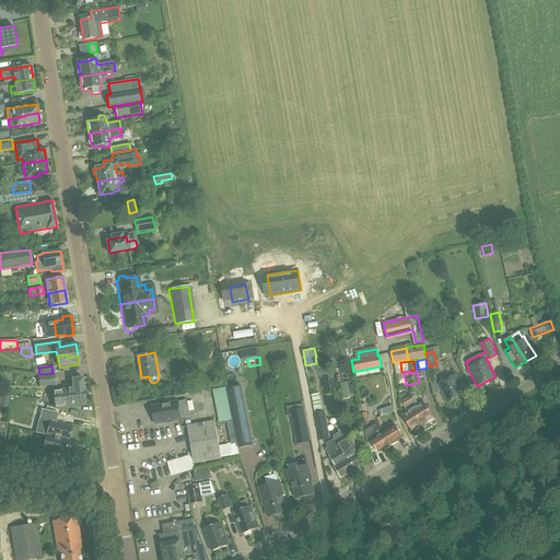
[(38,375),(39,386),(56,385),(55,374),(38,375)]
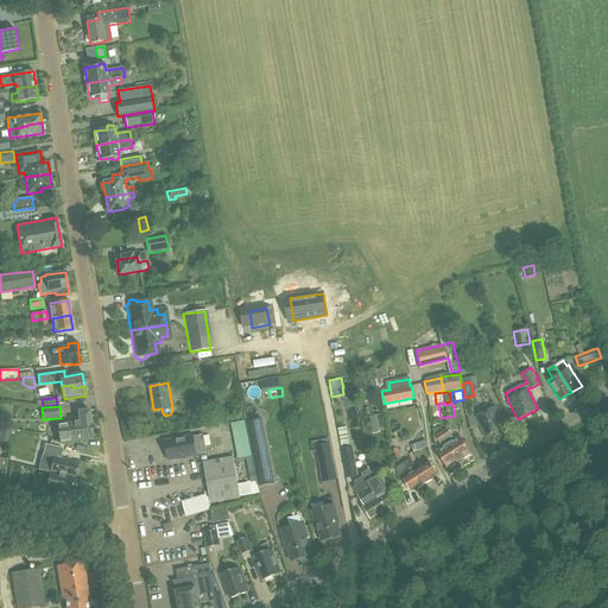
[(474,417),(485,436),(505,426),(494,406),(474,417)]
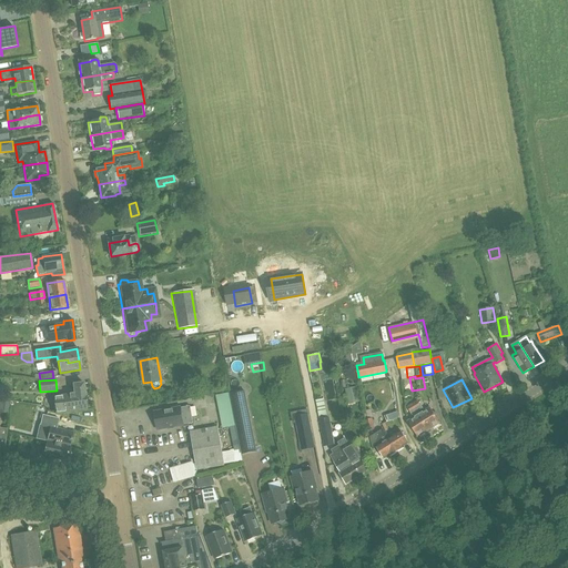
[(52,397),(54,414),(59,414),(85,411),(83,384),(72,385),(73,395),(52,397)]
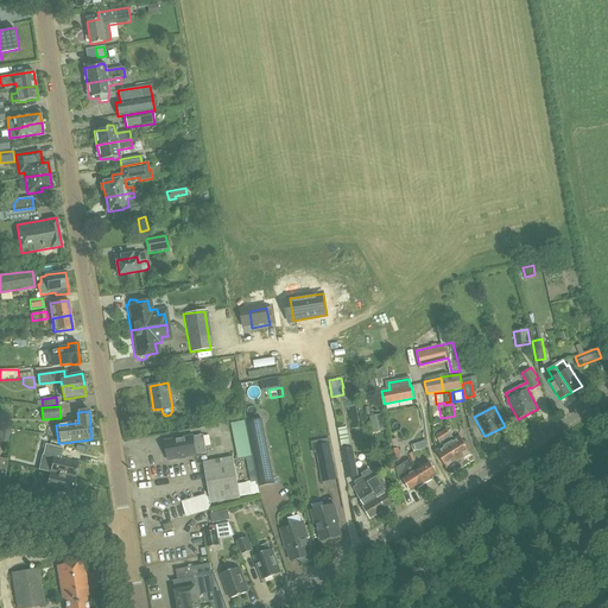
[(258,480),(259,486),(274,482),(261,419),(246,422),(258,480)]
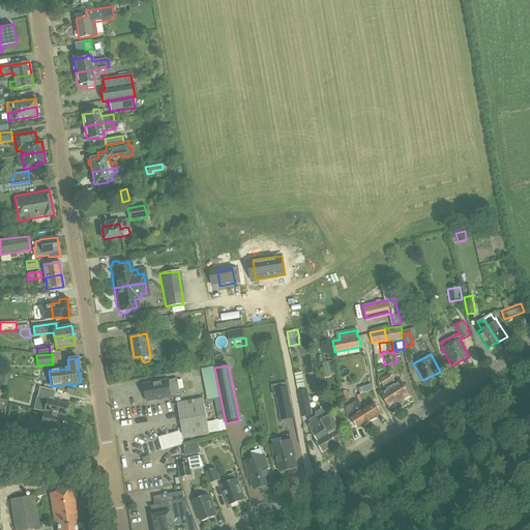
[(384,378),(401,401),(410,394),(402,381),(396,384),(389,375),(384,378)]
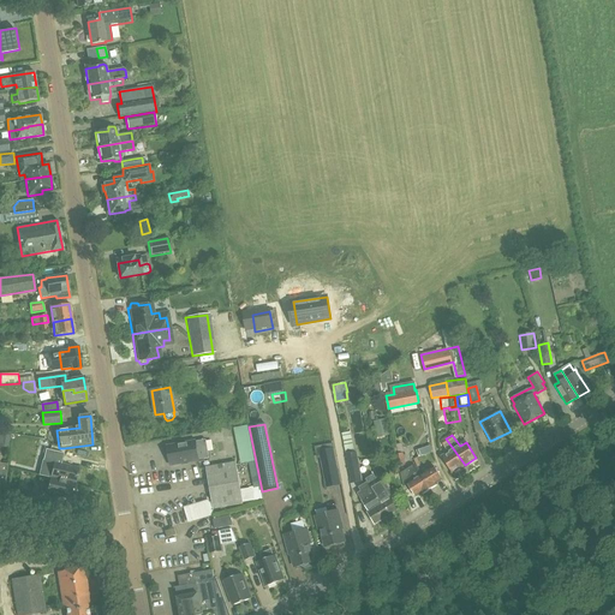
[(441,458),(452,473),(465,465),(446,439),(441,442),(448,453),(441,458)]
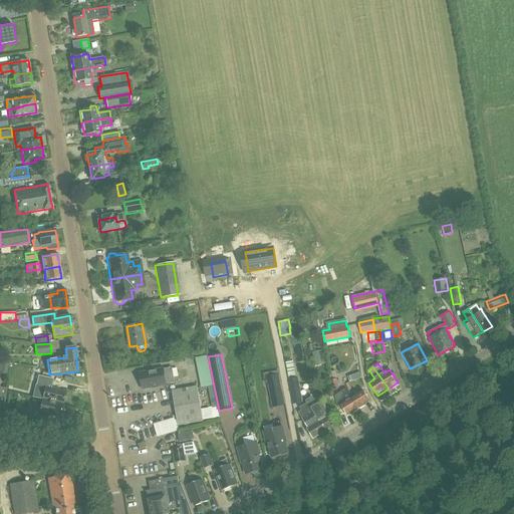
[(139,373),(142,390),(166,386),(165,384),(174,383),(172,368),(163,369),(139,373)]
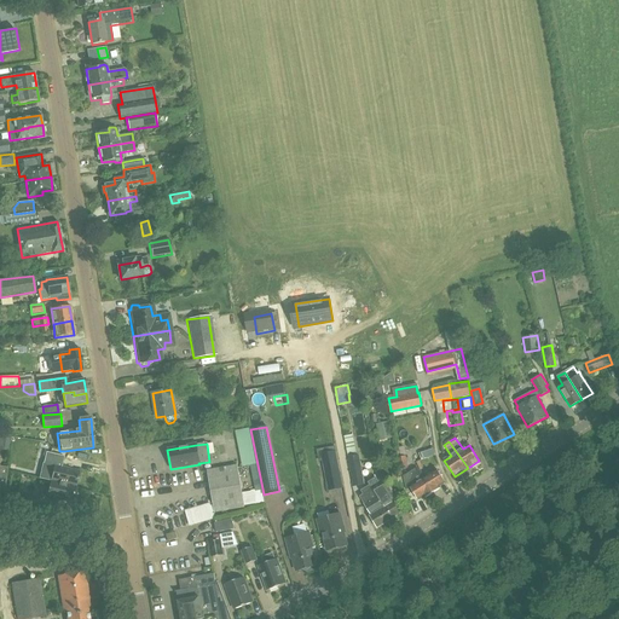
[(395,447),(400,469),(408,468),(404,446),(395,447)]
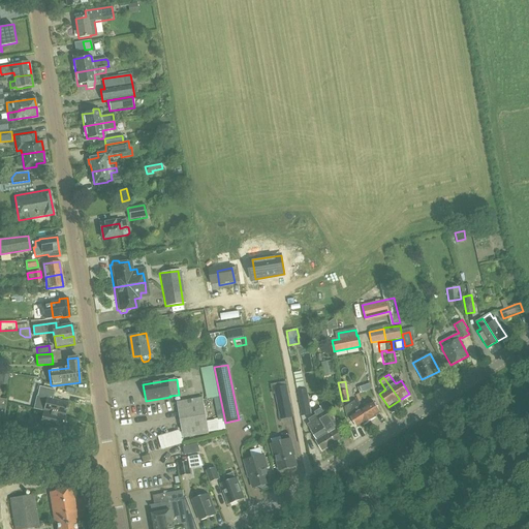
[(273,387),(280,421),(292,417),(286,385),(273,387)]
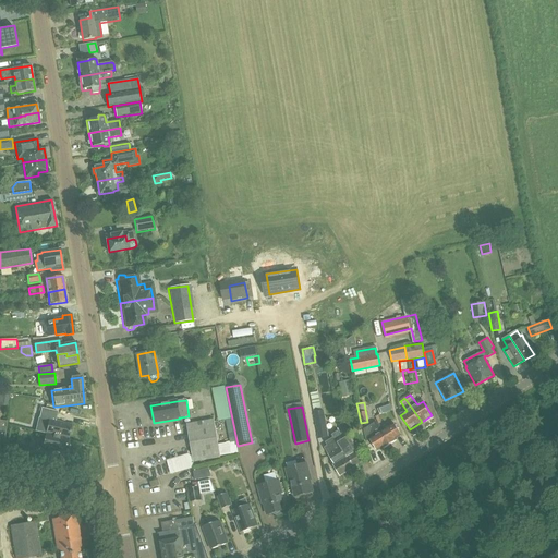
[(313,412),(318,438),(328,437),(323,410),(313,412)]
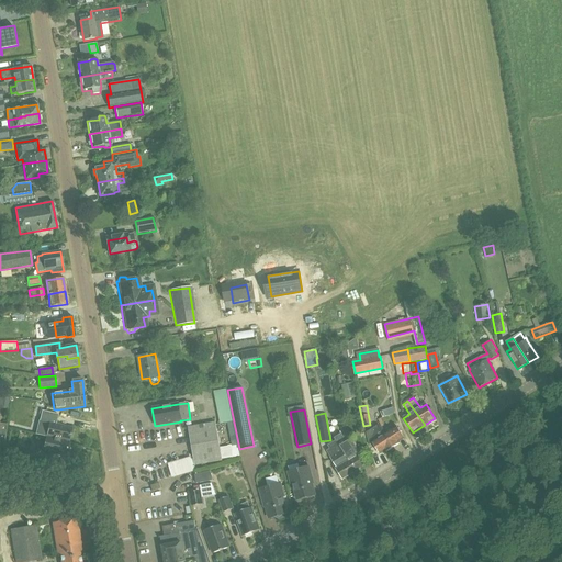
[(46,437),(68,442),(71,428),(48,424),(46,437)]
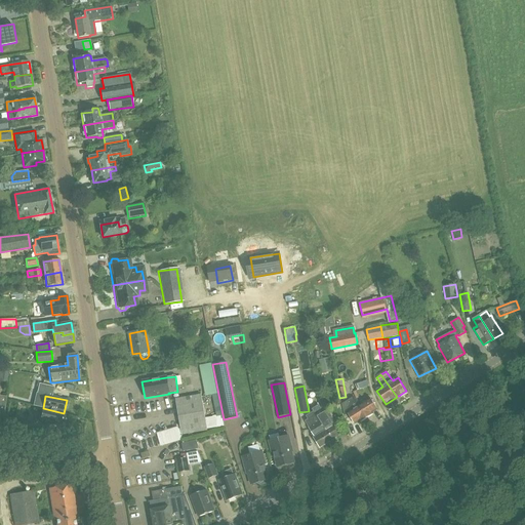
[(175,400),(182,434),(206,430),(206,429),(225,426),(224,419),(223,414),(204,418),(201,396),(175,400)]
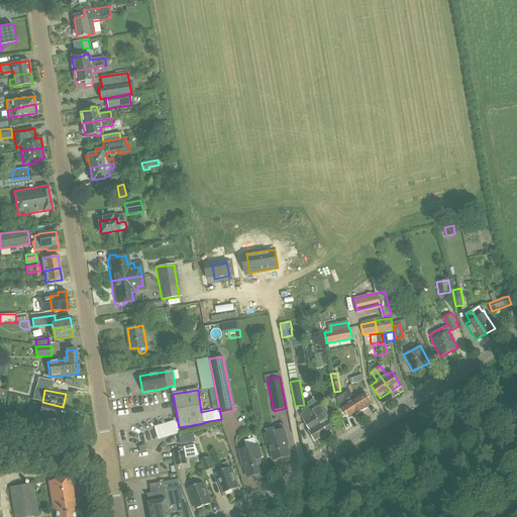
[(341,407),(348,417),(353,413),(355,416),(362,412),(353,399),(348,391),(336,398),(339,409),(341,407)]
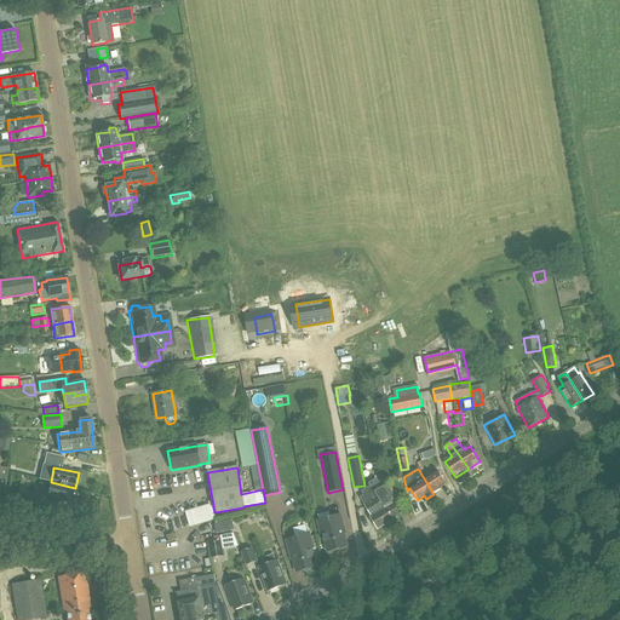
[(424,478),(434,494),(441,489),(440,487),(446,482),(437,470),(424,478)]
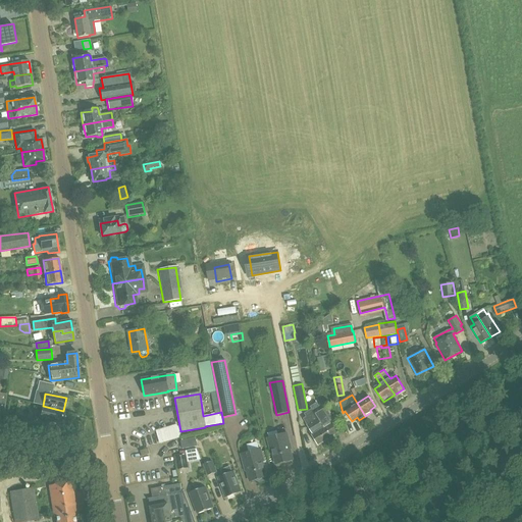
[(331,401),(333,410),(340,409),(338,400),(331,401)]
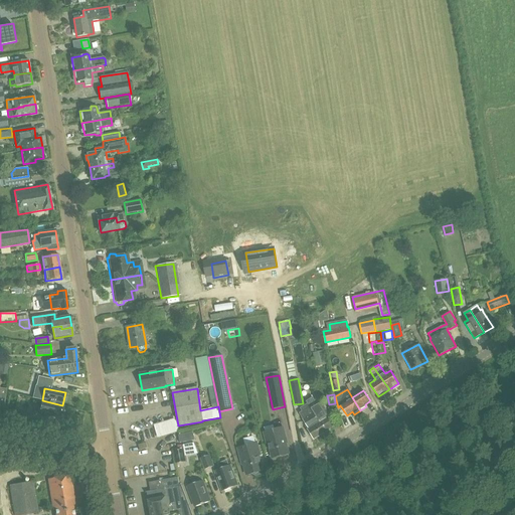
[(320,420),(326,432),(333,426),(328,417),(330,415),(321,400),(317,403),(313,397),(307,401),(308,403),(319,421),(320,420)]
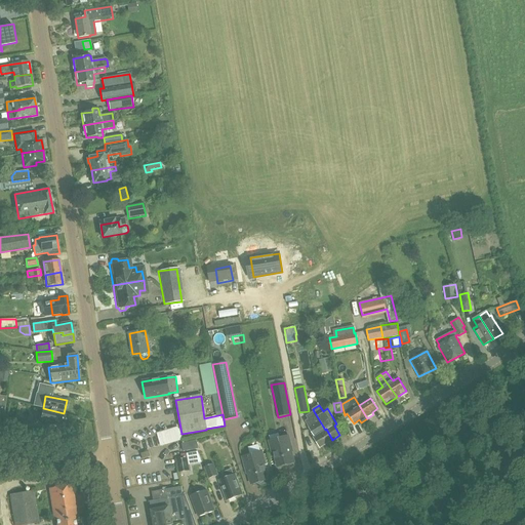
[(40,421),(61,427),(64,413),(43,408),(40,421)]
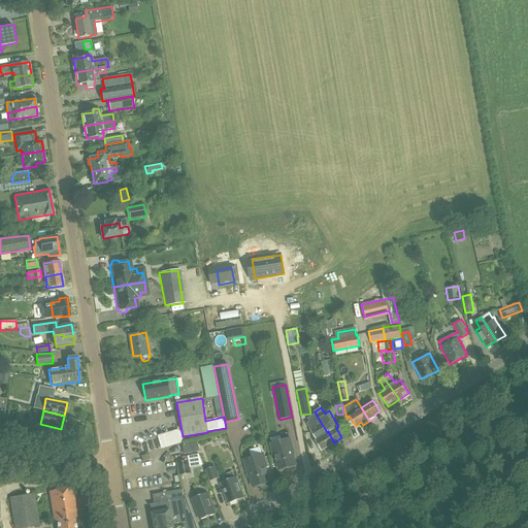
[(315,439),(322,450),(334,442),(328,431),(327,432),(316,414),(308,419),(310,422),(307,424),(311,430),(310,430),(316,439),(315,439)]
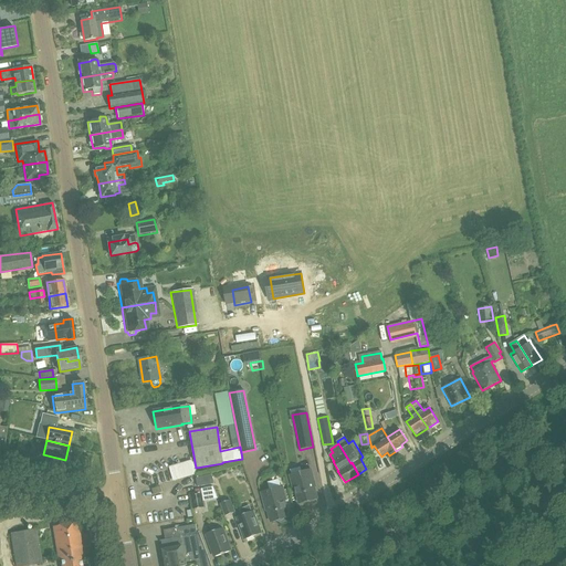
[(31,461),(46,465),(48,459),(33,456),(31,461)]
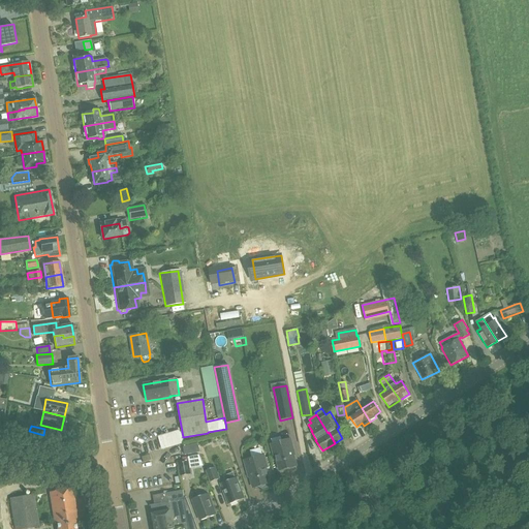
[(159,437),(162,449),(183,443),(179,432),(159,437)]
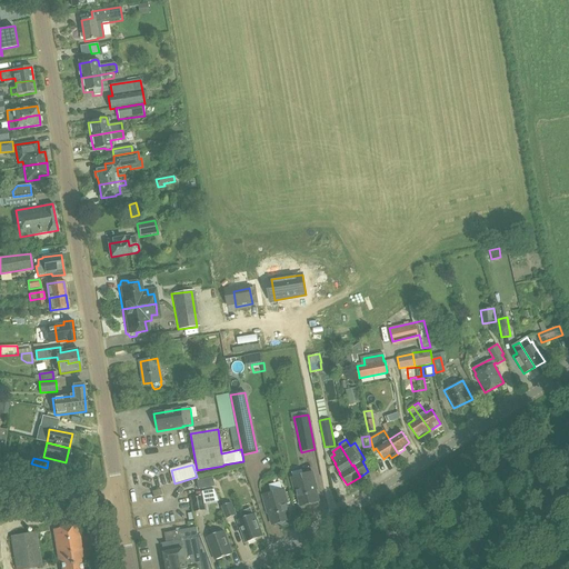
[(297,489),(301,506),(310,503),(312,505),(315,503),(317,502),(318,501),(313,485),(316,485),(312,472),(291,478),(295,490),(297,489)]
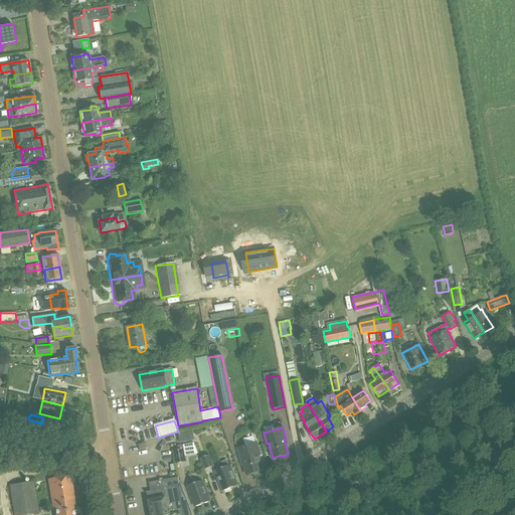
[(179,435),(180,443),(195,440),(193,432),(179,435)]
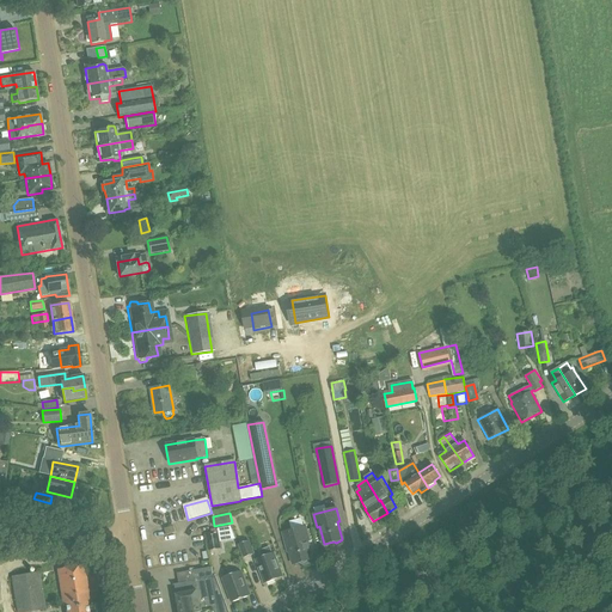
[(288,546),(293,564),(299,563),(301,563),(304,563),(306,561),(312,560),(307,542),(308,540),(305,526),(282,532),(287,546),(288,546)]
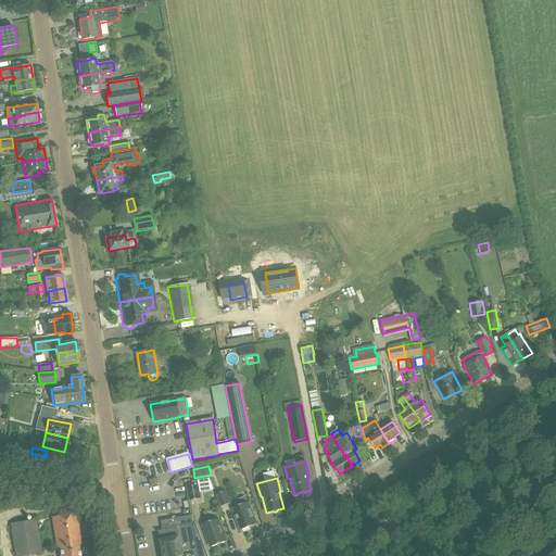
[(199,485),(188,488),(190,501),(201,498),(199,485)]
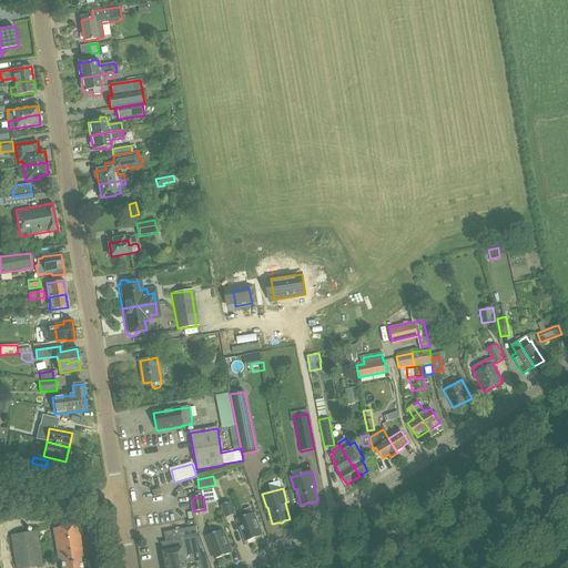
[(221,505),(226,518),(236,514),(231,501),(221,505)]
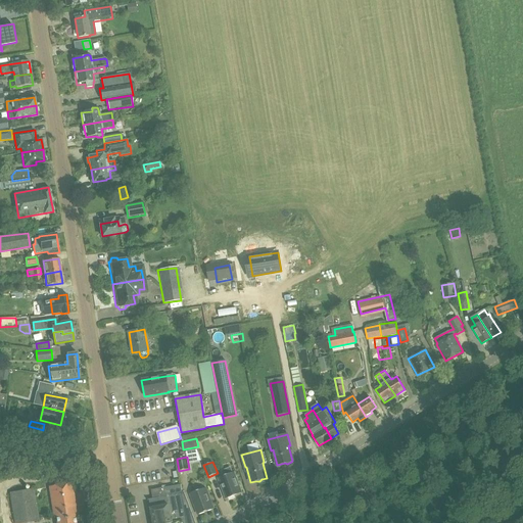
[(218,478),(226,498),(241,492),(234,472),(218,478)]
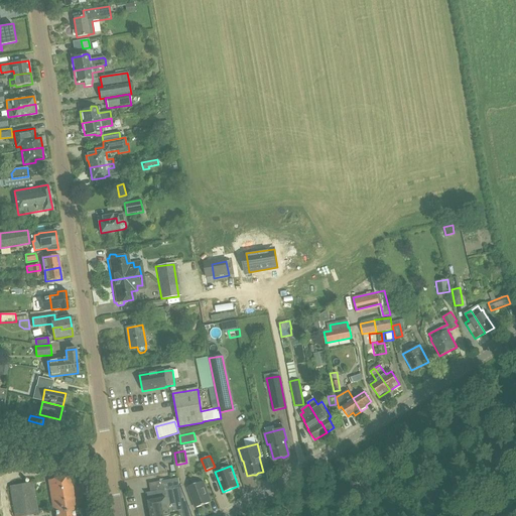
[(70,477),(47,481),(52,510),(55,509),(55,515),(74,515),(74,510),(76,510),(70,477)]
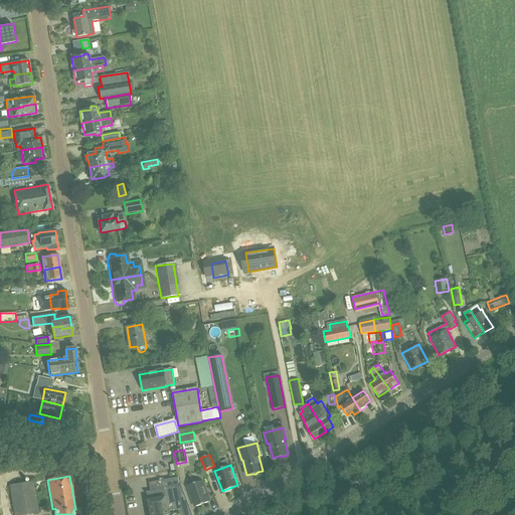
[(147,492),(150,511),(150,514),(192,514),(189,504),(182,485),(178,486),(177,478),(149,483),(150,491),(147,492)]
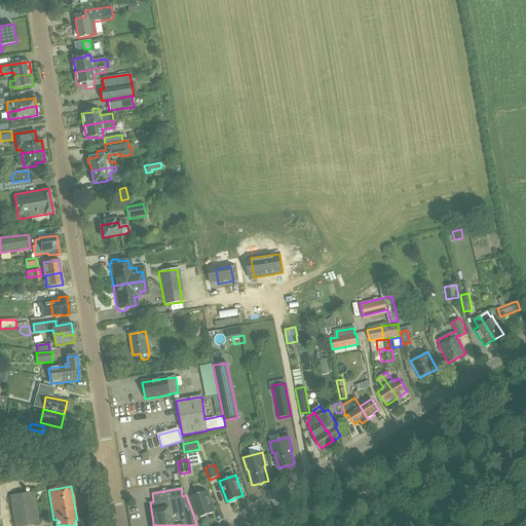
[(9,495),(13,525),(26,525),(39,524),(34,491),(9,495)]
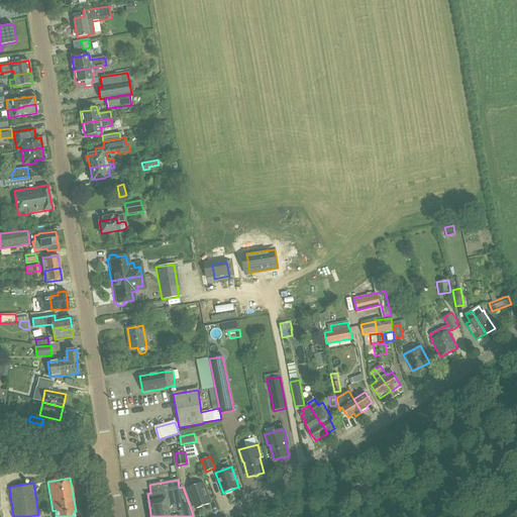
[(188,488),(196,509),(211,503),(204,483),(188,488)]
